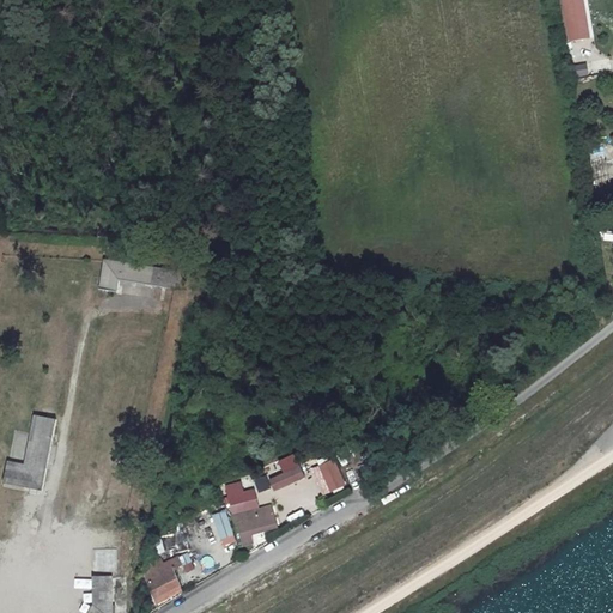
[(571,11),(572,41),(590,41),(588,0),(560,0),(562,11),(571,11)]
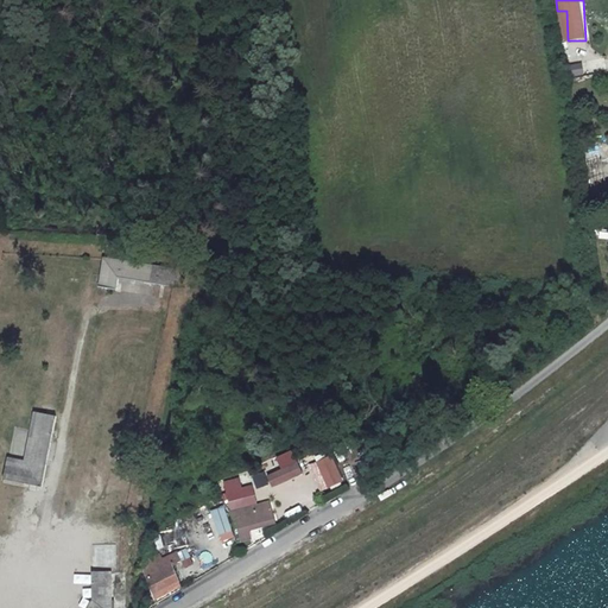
[(570,67),(574,77),(587,74),(583,63),(570,67)]
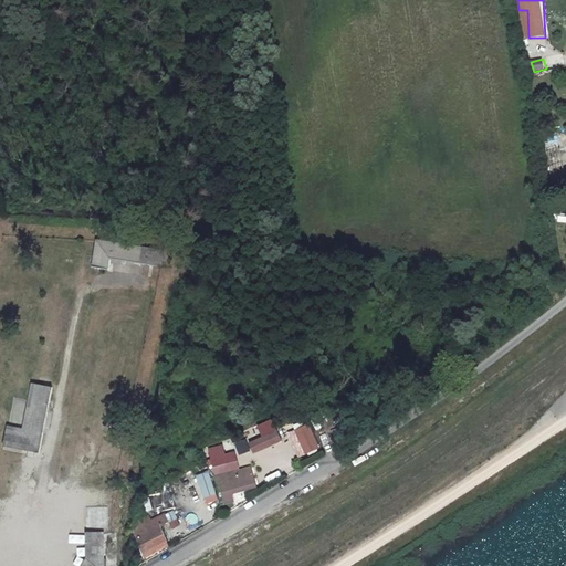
[(565,200),(552,205),(554,212),(565,208),(565,200)]
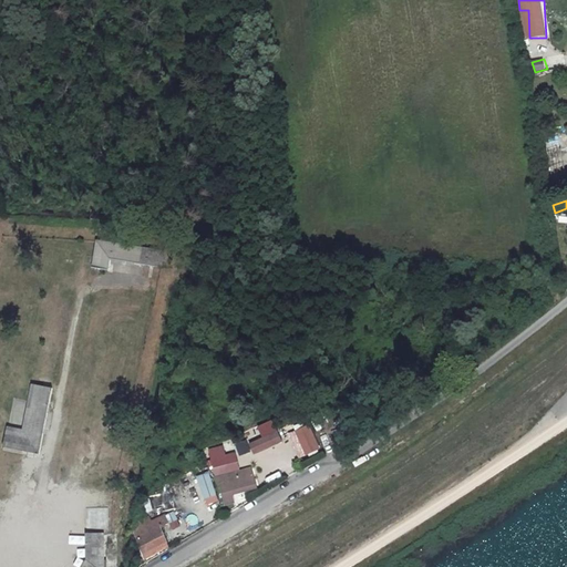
[(111,245),(106,267),(126,270),(127,260),(174,267),(177,253),(111,245)]
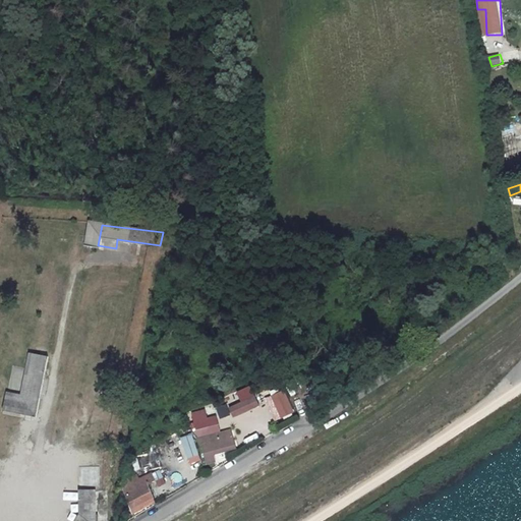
[(5,391),(1,408),(34,415),(47,355),(29,351),(19,394),(5,391)]
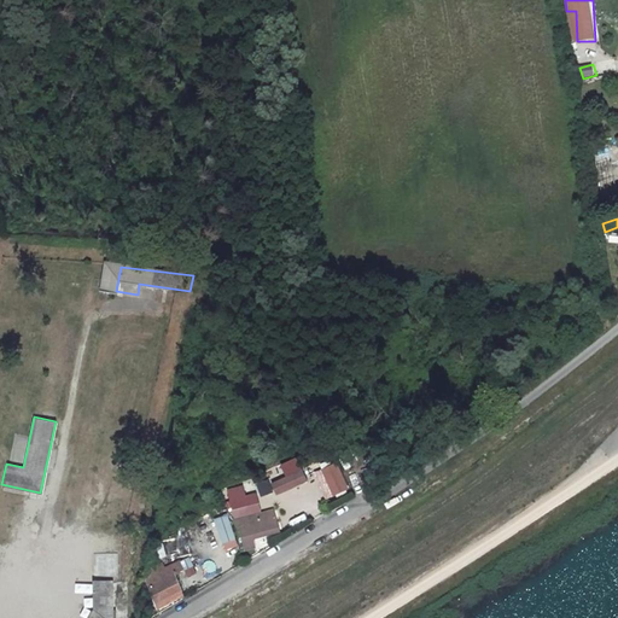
[(278,495),(304,487),(298,470),(272,478),(278,495)]
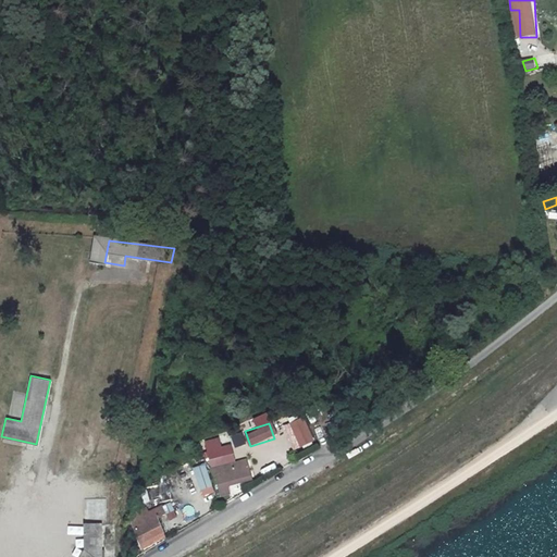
[(301,447),(316,443),(309,424),(295,429),(301,447)]
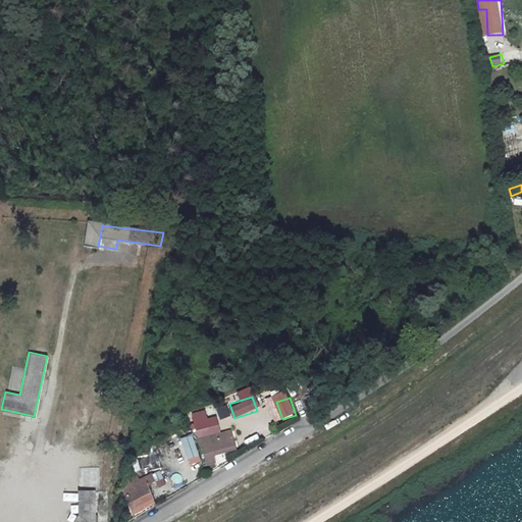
[(227,454),(239,451),(233,429),(221,432),(217,417),(209,419),(207,410),(193,414),(206,466),(228,461),(227,454)]
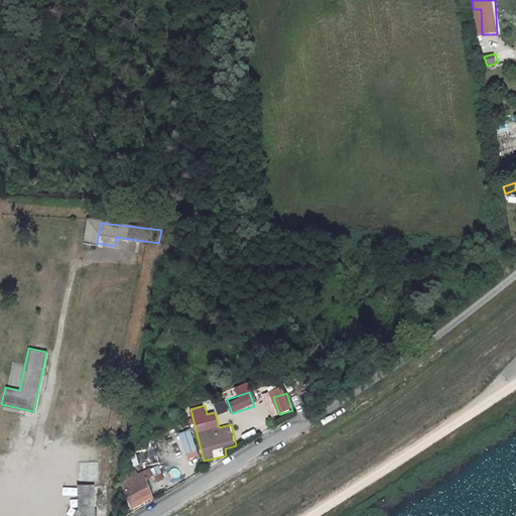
[(202,464),(190,430),(180,433),(191,467),(202,464)]
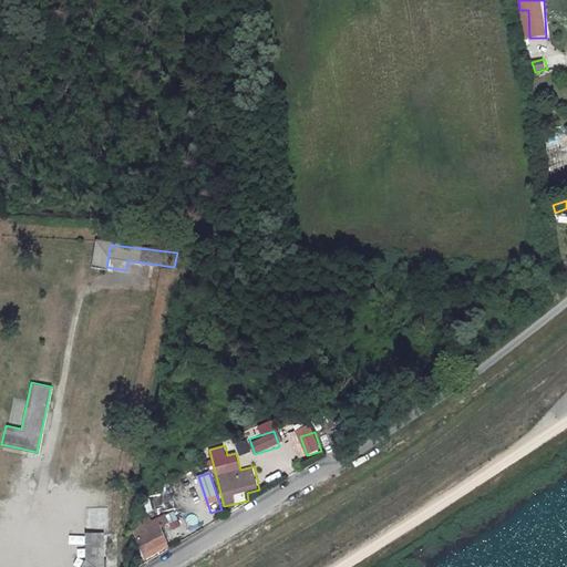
[(133,533),(137,539),(146,555),(171,540),(157,518),(148,524),(146,522),(142,525),(143,527),(133,533)]
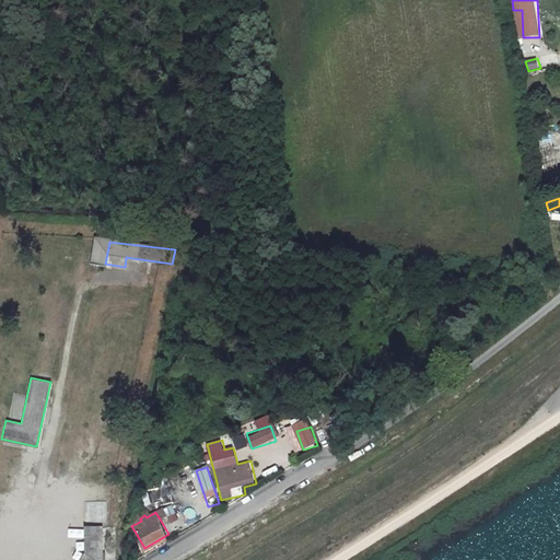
[(106,559),(109,521),(90,520),(86,551),(80,559),(106,559)]
